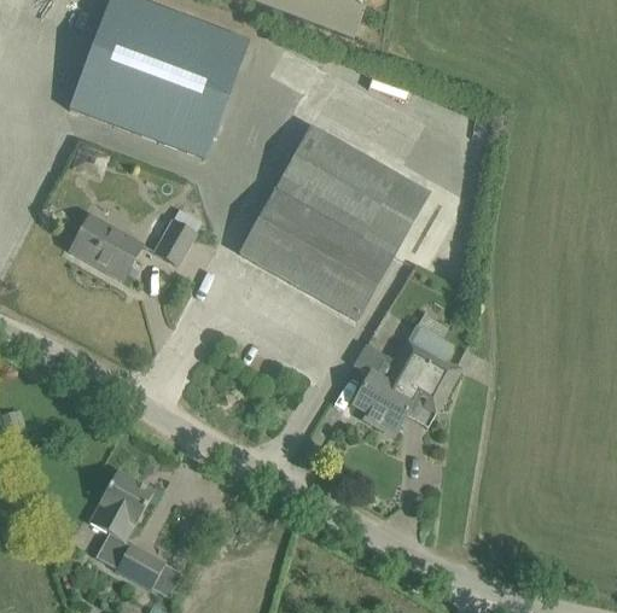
[(257,46),(248,42),(250,39),(146,0),(109,0),(69,109),(204,158),(244,57),(252,59),(257,46)]
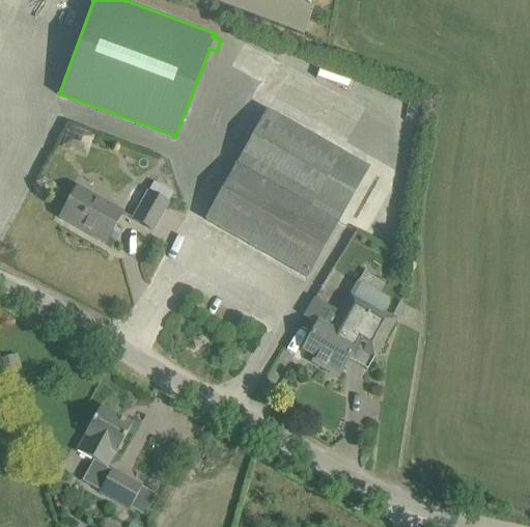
[(67,0),(64,8),(85,16),(90,0),(67,0)]
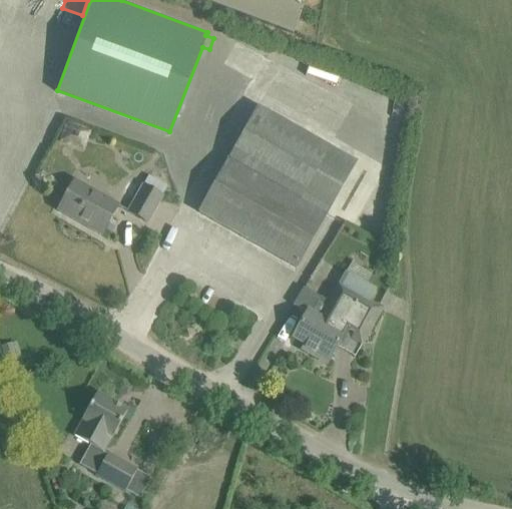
[(217,0),(297,23),(304,0),(217,0)]
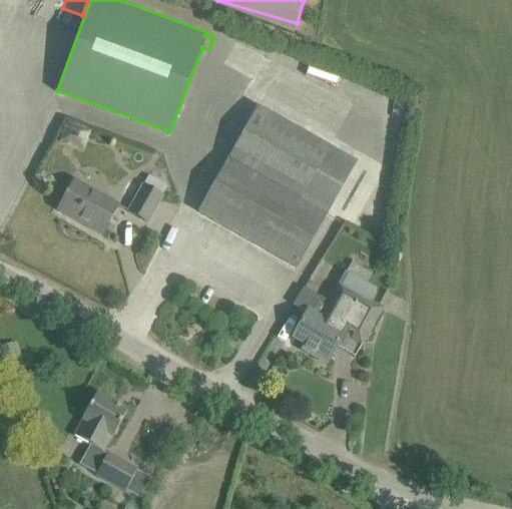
[(357,158),(260,103),(199,208),(297,265),(357,158)]
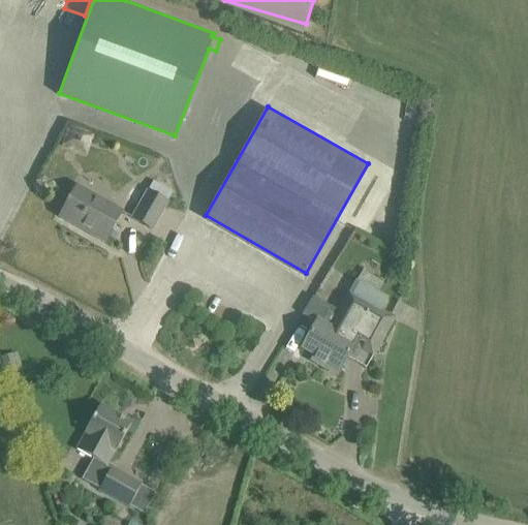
[(152,189),(148,187),(132,215),(153,226),(168,197),(173,189),(157,180),(152,189)]
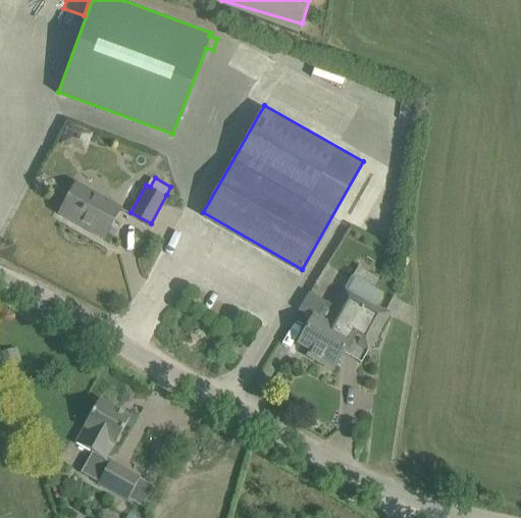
[(60,211),(104,237),(121,206),(77,180),(60,211)]
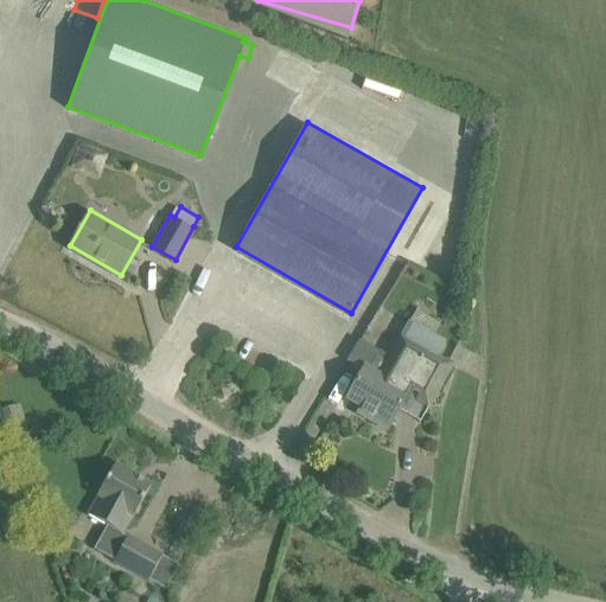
[(409,319),(402,333),(440,353),(447,340),(409,319)]
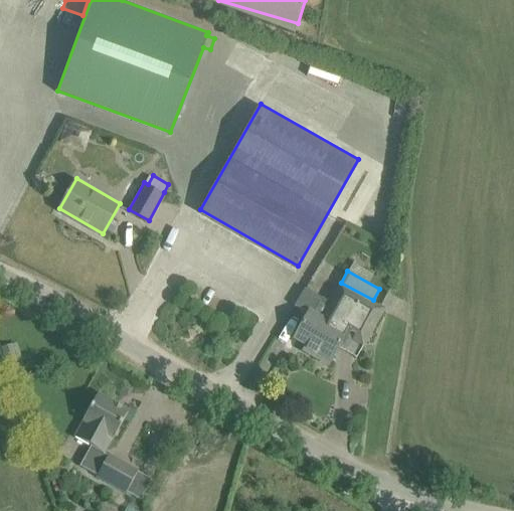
[(305,318),(296,336),(309,343),(306,349),(329,362),(334,353),(339,344),(340,341),(346,331),(364,340),(372,326),(383,306),(373,300),(341,283),(332,301),(331,303),(333,306),(326,319),(310,310),(309,312),(305,318)]
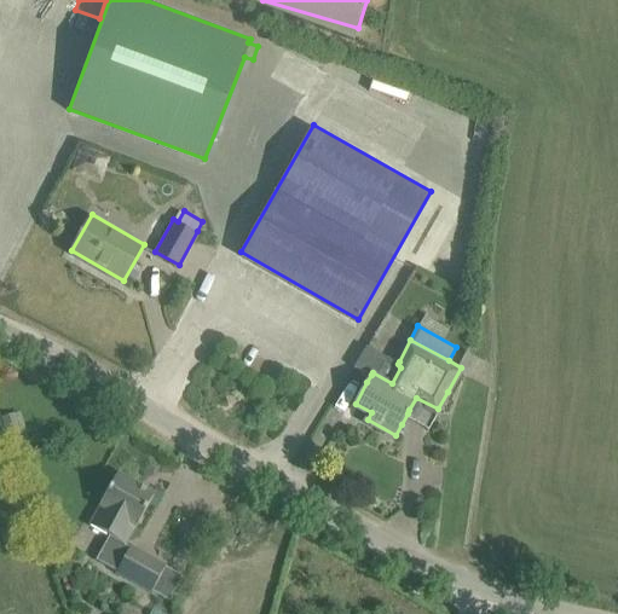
[(117,471),(111,482),(107,492),(100,502),(90,521),(127,542),(155,492),(117,471)]
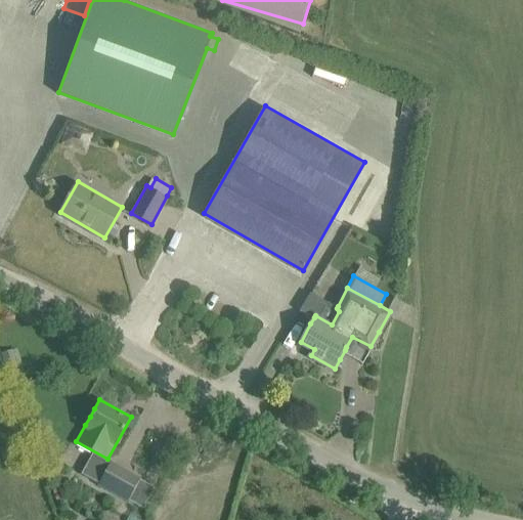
[(98,483),(128,500),(140,476),(111,460),(98,483)]
